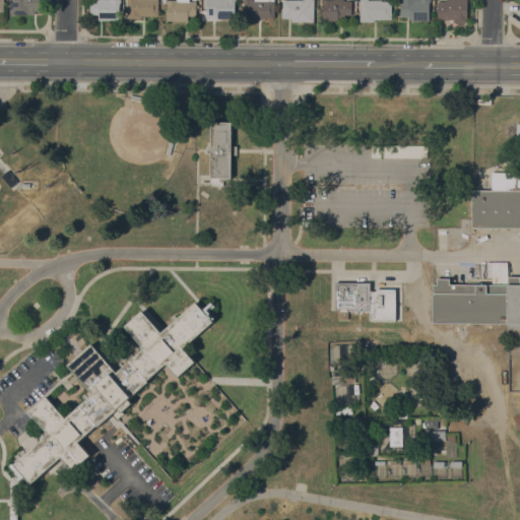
[(10,0),(41,0),(41,4),(40,4),(40,10),(35,10),(35,13),(10,13),(10,0)]
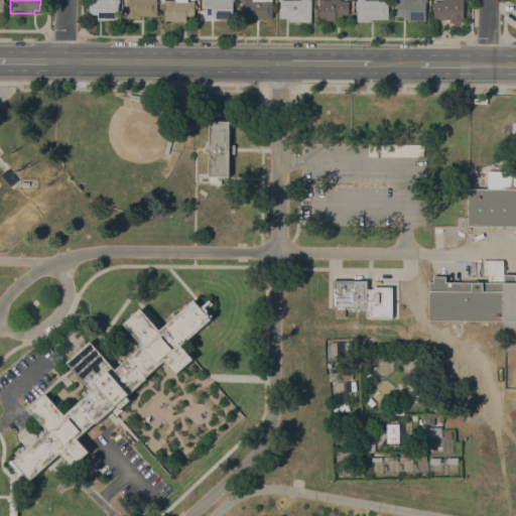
[(109,19),(98,19),(98,14),(90,13),(90,0),(120,0),(120,2),(119,2),(118,19),(109,19)]
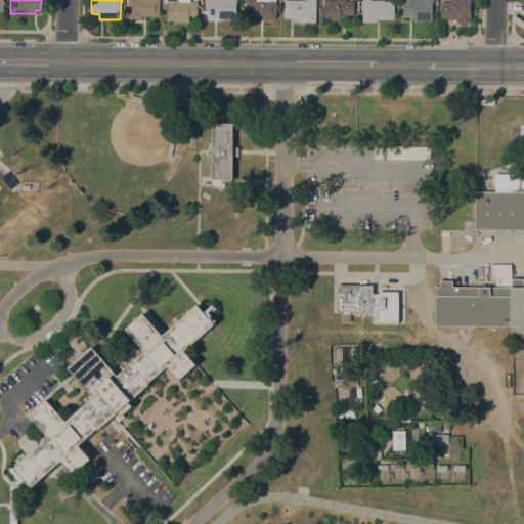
[(160,0),(160,15),(142,15),(142,18),(128,18),(128,0),(160,0)]
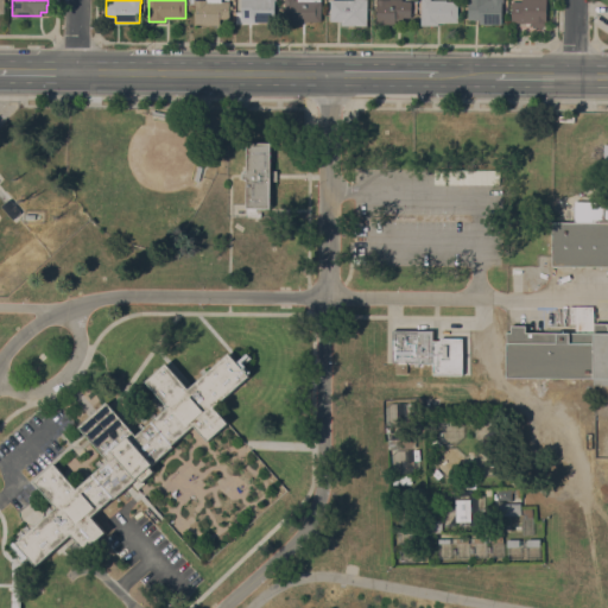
[(221,0),(229,1),(229,5),(232,5),(232,8),(229,8),(229,18),(220,18),(220,25),(206,24),(195,24),(195,2),(194,2),(194,0),(221,0)]
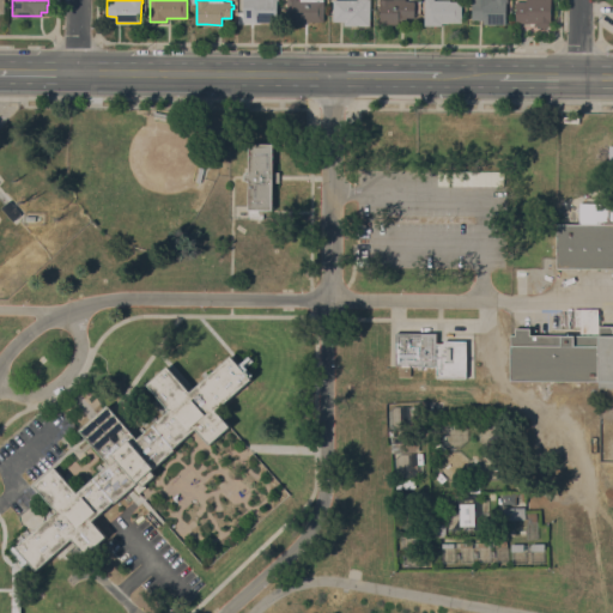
[(277,0),(277,22),(254,22),(254,18),(243,18),(243,0),(277,0)]
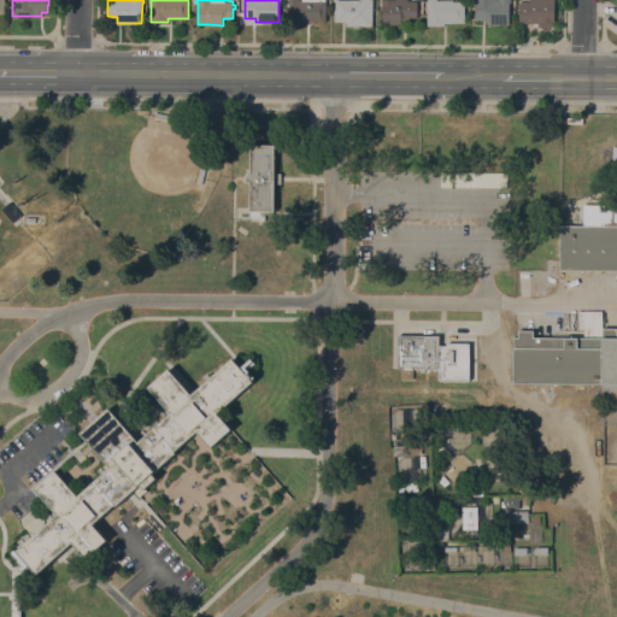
[(294,21),(294,0),(330,0),(330,22),(294,21)]
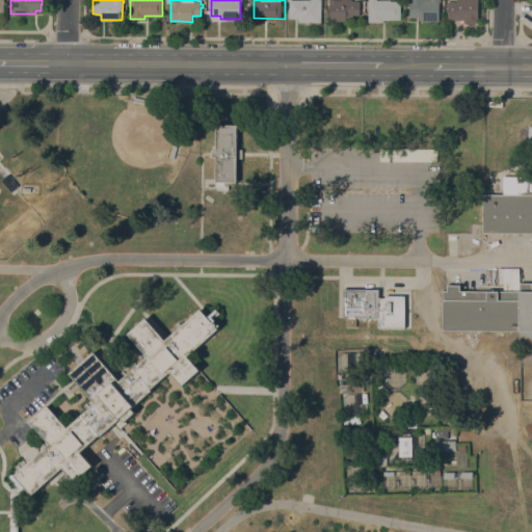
[(321,0),(321,22),(298,22),(298,18),(289,18),(289,0),(321,0)]
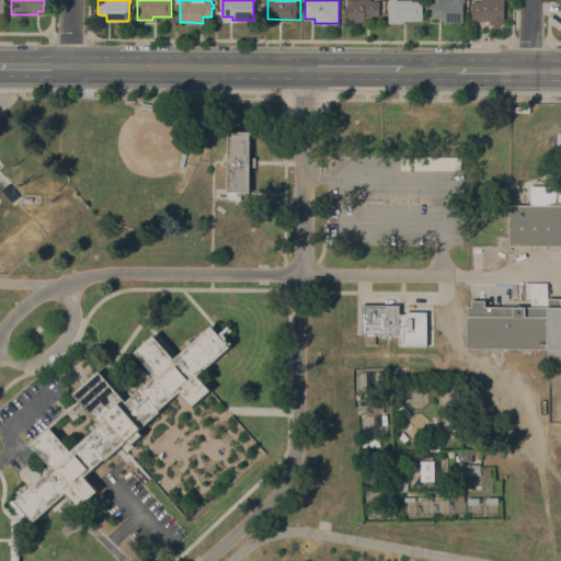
[(379,0),(378,15),(371,15),(371,18),(365,18),(365,21),(363,21),(363,22),(347,22),(347,2),(346,2),(346,0),(379,0)]
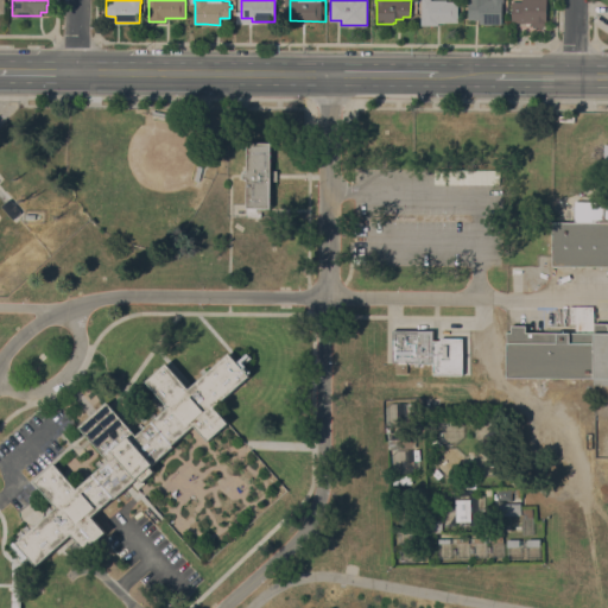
[(457,23),(437,23),(437,25),(420,25),(420,0),(447,0),(458,1),(457,23)]
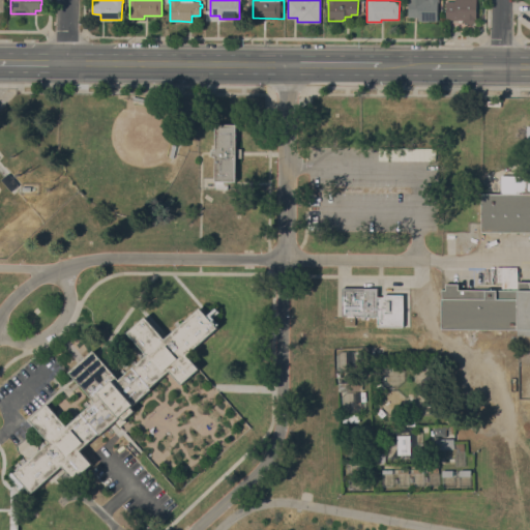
[(439,0),(439,2),(437,2),(437,21),(429,21),(429,22),(421,22),(421,21),(417,21),(417,17),(408,17),(409,0),(439,0)]
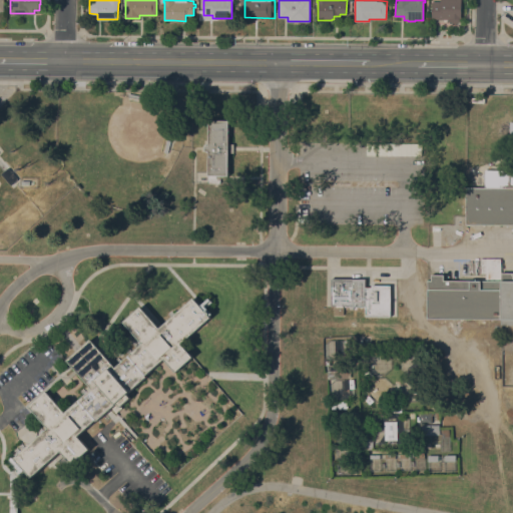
[(441,1),(441,0),(461,0),(461,17),(462,17),(462,22),(458,22),(452,22),(452,21),(448,22),(448,19),(432,19),(432,1),(441,1)]
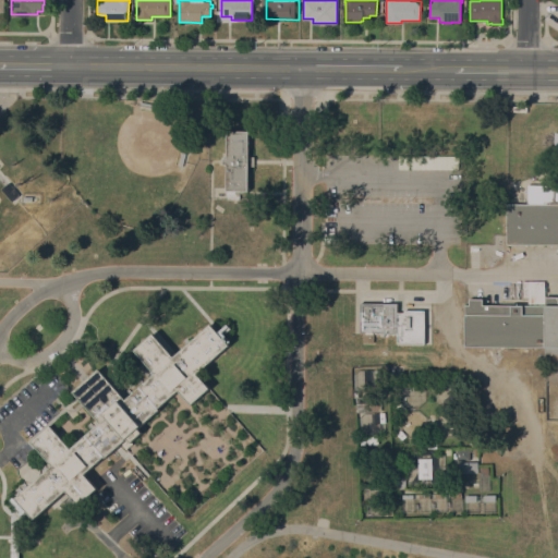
[(249,129),(247,154),(253,155),(253,165),(249,165),(247,192),(239,192),(239,198),(226,198),(226,196),(226,161),(222,161),(222,155),(227,155),(227,129),(249,129)]
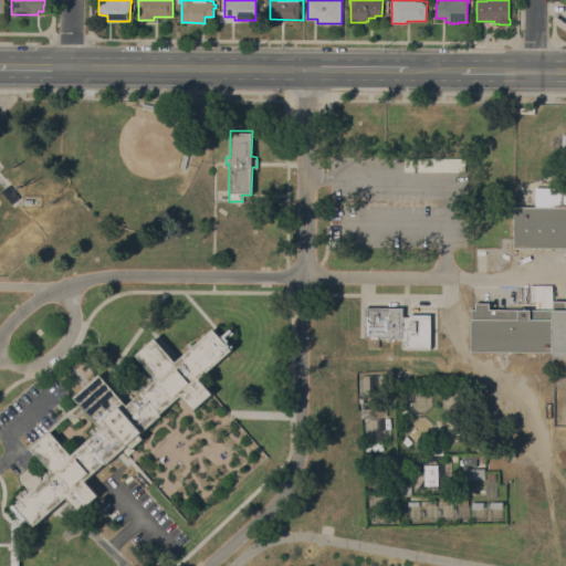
[(1,192),(6,189),(9,186),(19,197),(16,200),(10,205),(1,192)]
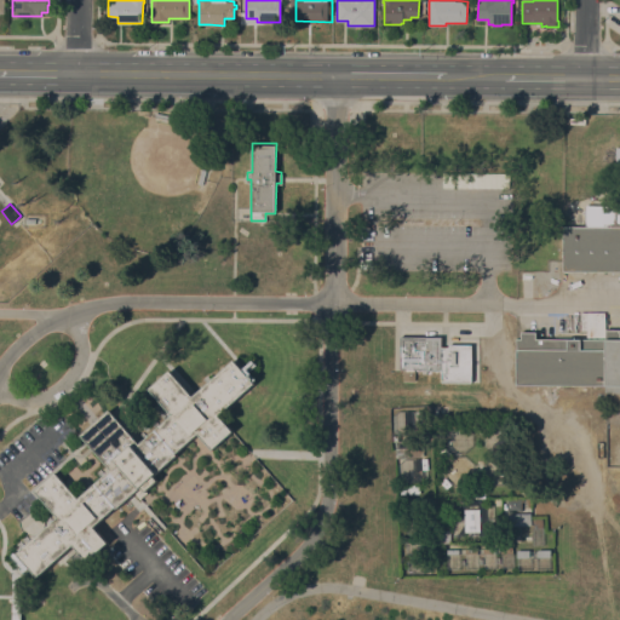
[(562,270),(562,260),(563,225),(586,225),(586,205),(619,205),(619,270),(563,270),(562,270)]
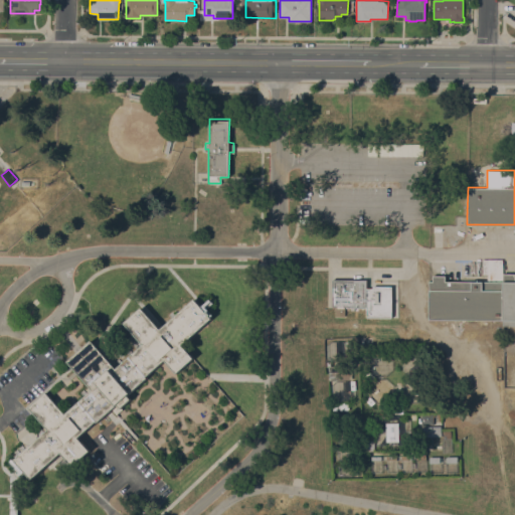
[(514,273),(514,325),(503,325),(503,320),(428,320),(430,282),(433,282),(433,276),(446,276),(446,282),(487,282),(487,274),(483,274),(483,259),(503,259),(503,273),(514,273)]
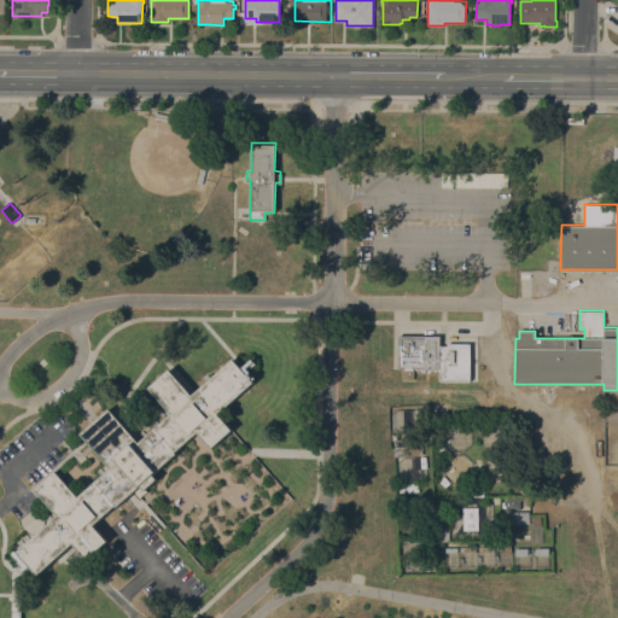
[(439,380),(439,368),(414,368),(414,379),(402,380),(402,368),(398,368),(398,336),(441,336),(441,357),(478,357),(478,380),(439,380)]
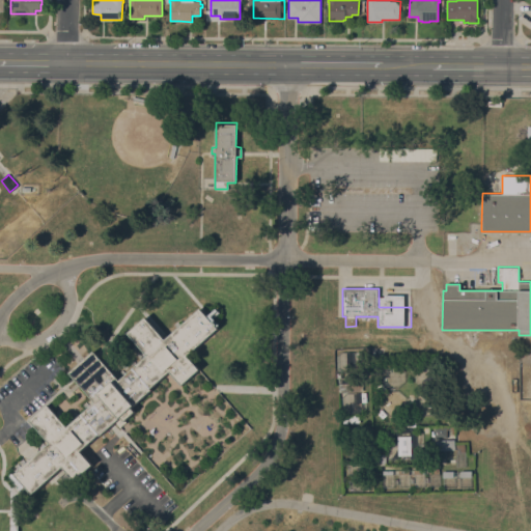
[(50,442),(30,419),(47,403),(67,426),(94,401),(70,372),(93,351),(118,379),(145,355),(126,332),(144,316),(165,338),(199,307),(218,329),(188,356),(199,369),(180,386),(169,372),(150,388),(151,389),(132,408),(135,411),(134,412),(127,419),(124,420),(127,421),(120,427),(115,421),(101,435),(100,434),(80,450),(92,465),(75,480),(62,466),(32,494),(15,473),(50,442)]
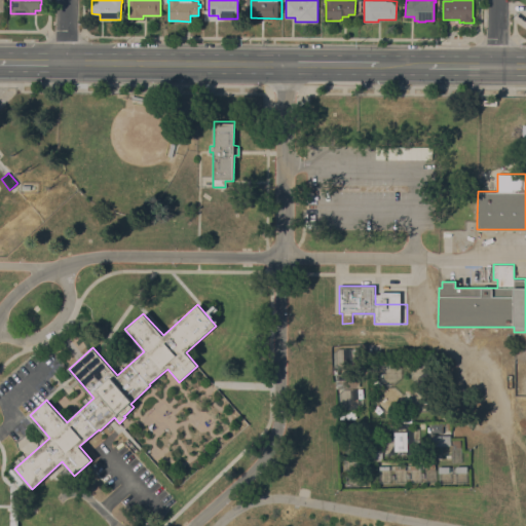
[(360,378),(360,386),(336,388),(336,380),(360,378)]
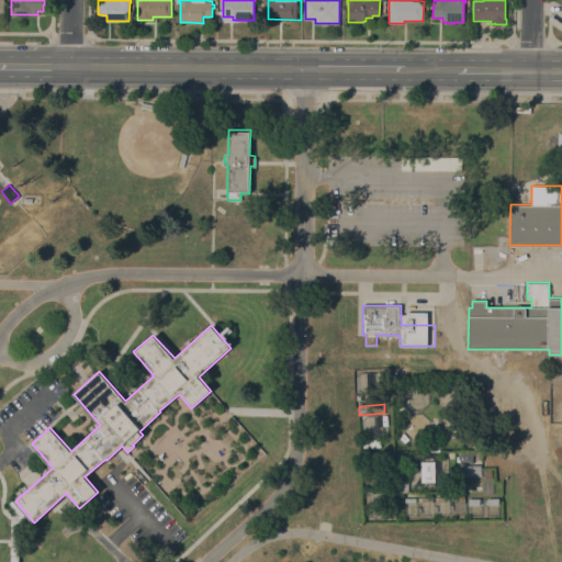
[(430,420),(440,420),(440,431),(430,433),(430,420)]
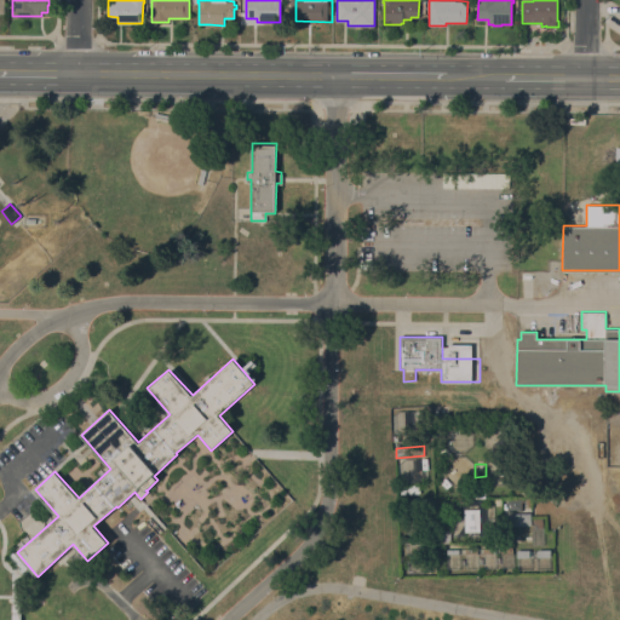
[(451,483),(446,488),(440,481),(445,476),(451,483)]
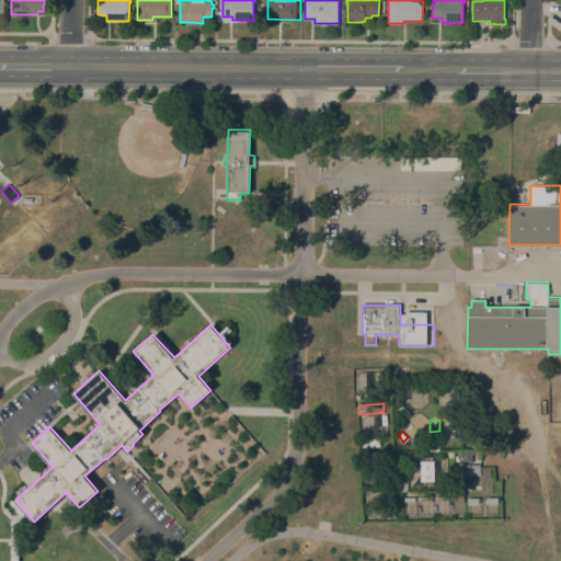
[(362,439),(379,438),(380,446),(363,447),(362,439)]
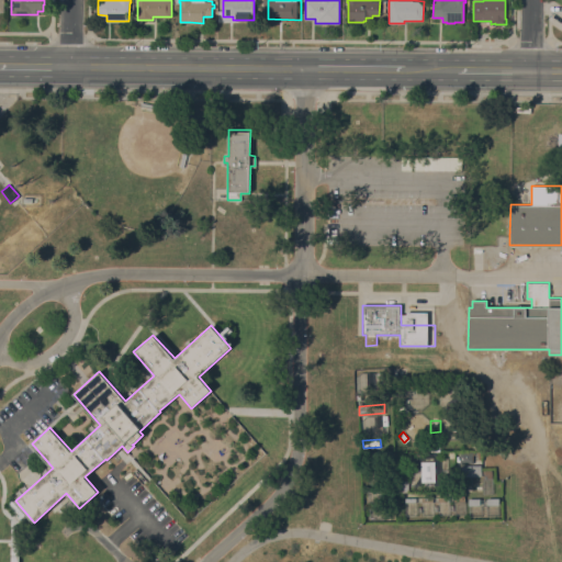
[(440,442),(440,451),(430,451),(429,444),(440,442)]
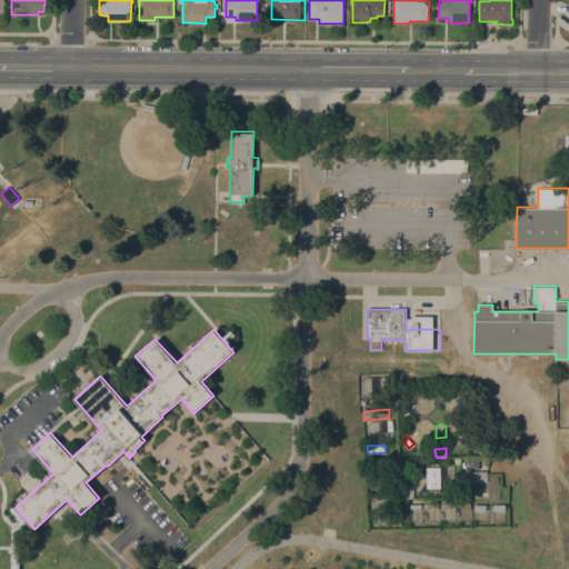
[(479,457),(479,469),(466,469),(465,457),(479,457)]
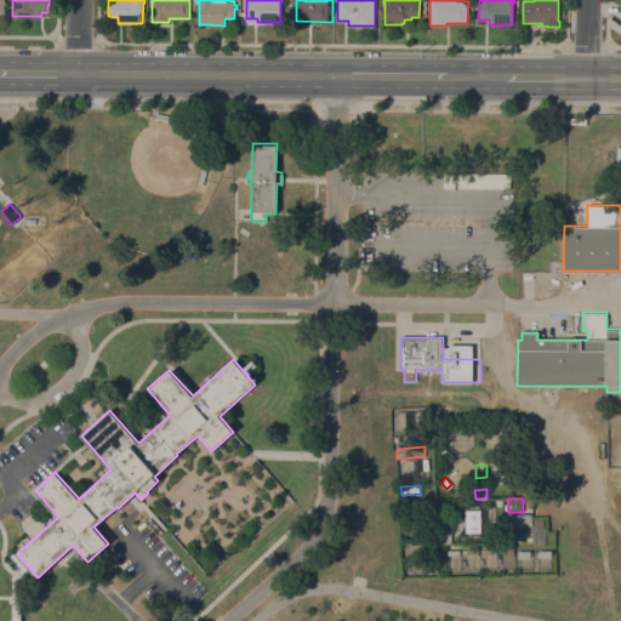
[(480,531),(466,531),(466,510),(480,510),(480,531)]
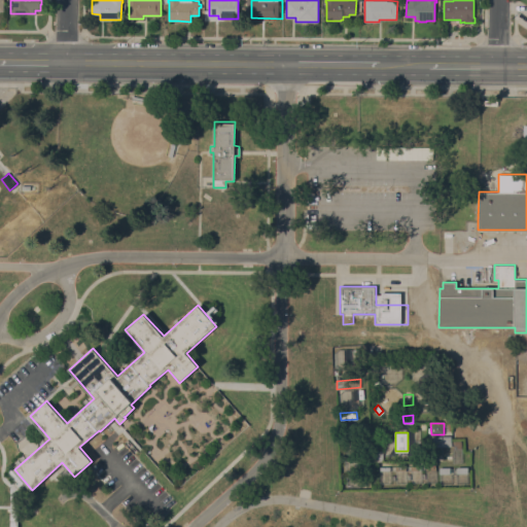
[(451,435),(451,446),(432,446),(432,436),(451,435)]
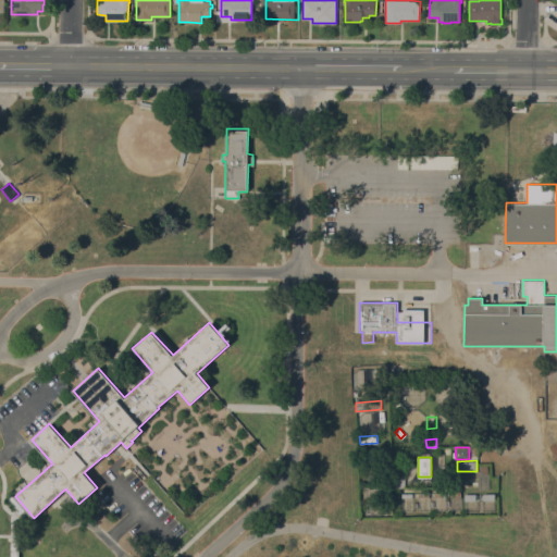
[(405,477),(405,487),(392,487),(391,477),(405,477)]
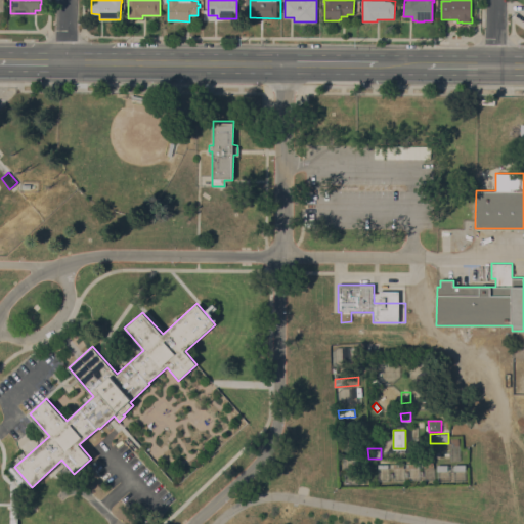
[(448,460),(457,460),(457,449),(449,449),(448,460)]
